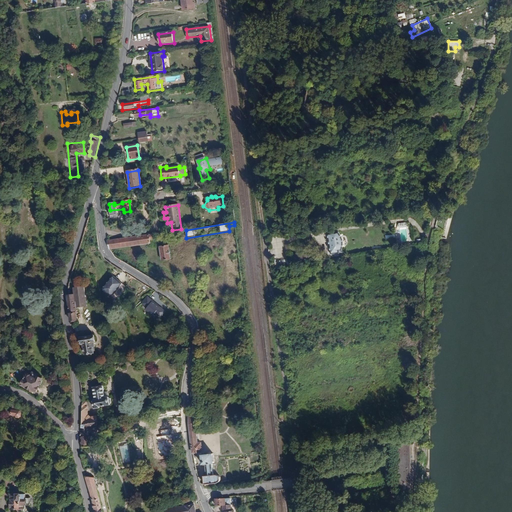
[(340,232),(328,234),(330,254),(340,253),(340,250),(342,250),(342,248),(344,244),(343,238),(340,234),(340,232)]
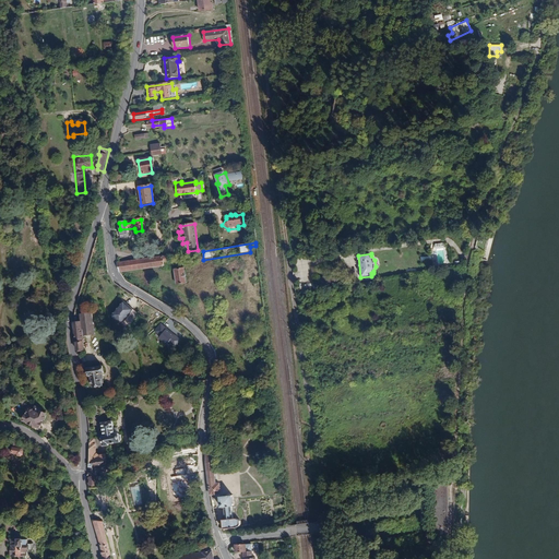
[(162,257),(116,263),(120,273),(163,266),(162,257)]
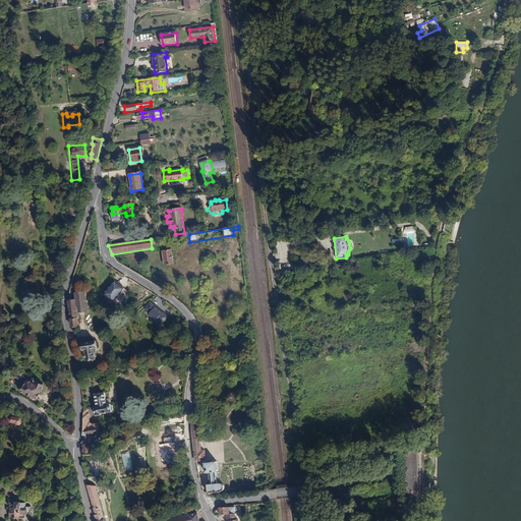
[(171,250),(164,251),(166,266),(173,265),(171,250)]
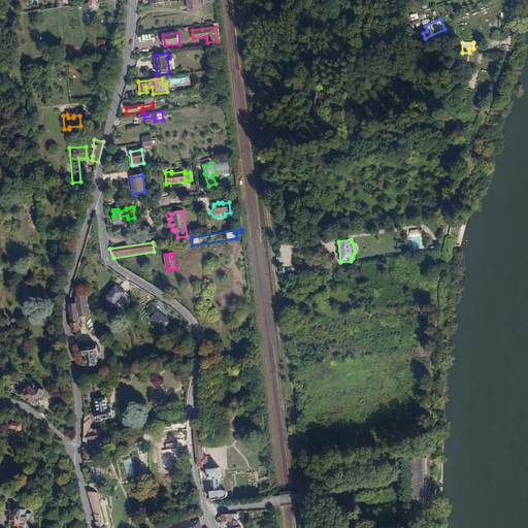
[(114,306),(126,293),(117,285),(105,298),(114,306)]
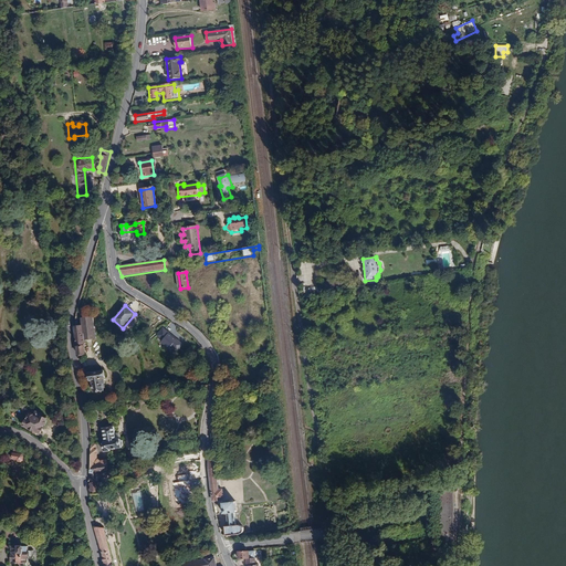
[(82,327),(76,328),(75,334),(77,355),(85,354),(84,342),(95,339),(93,318),(82,320),(82,327)]
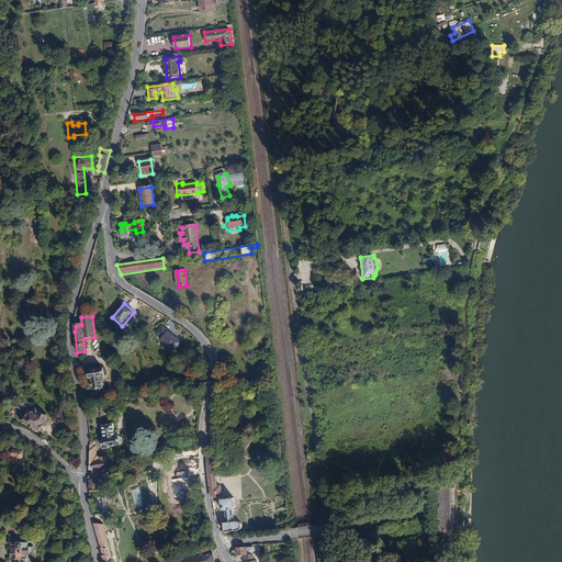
[(167,330),(168,329),(161,324),(156,330),(161,335),(159,337),(167,345),(169,343),(176,347),(181,341),(175,335),(175,336),(167,330)]
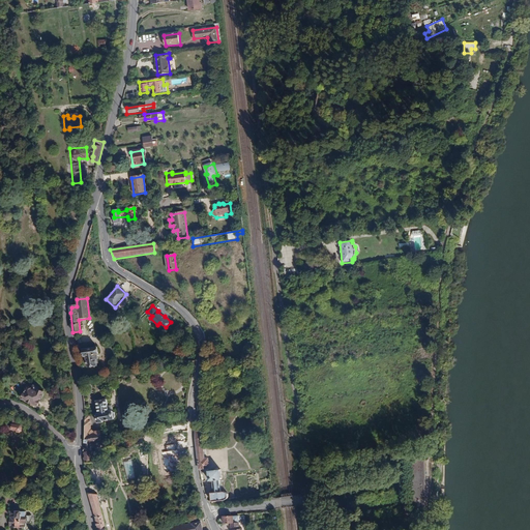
[(98,348),(83,350),(84,358),(86,357),(88,367),(98,366),(98,360),(99,360),(99,355),(98,348)]
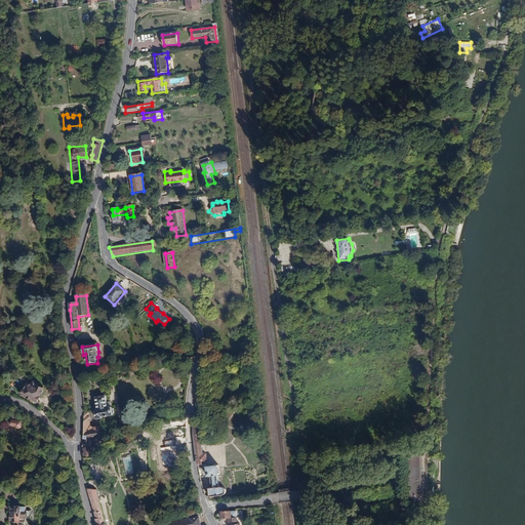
[(38,387),(29,382),(23,396),(39,403),(45,388),(39,386),(38,387)]
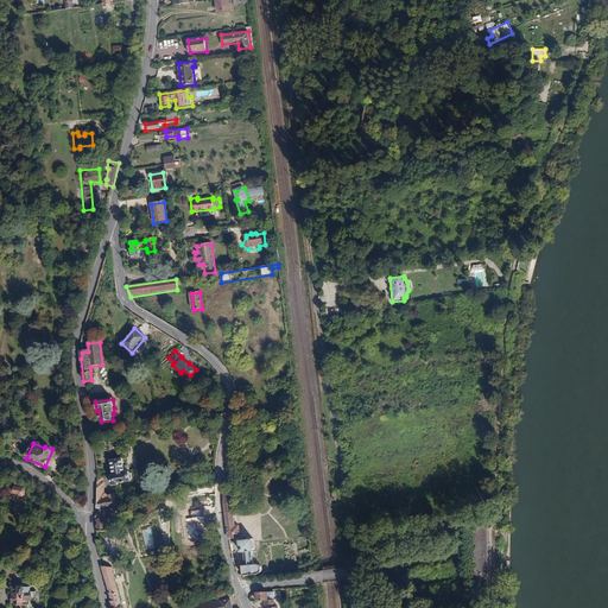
[(112,469),(111,469),(113,486),(133,482),(132,472),(125,473),(122,458),(111,460),(112,469)]
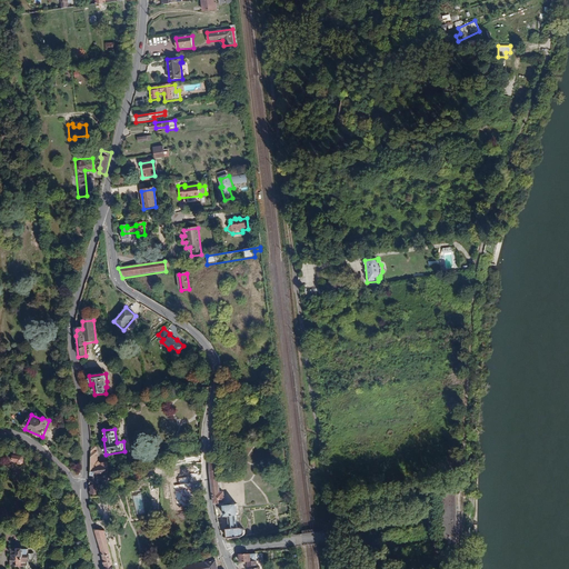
[(92,452),(91,472),(108,471),(107,465),(99,465),(98,462),(98,451),(92,452)]
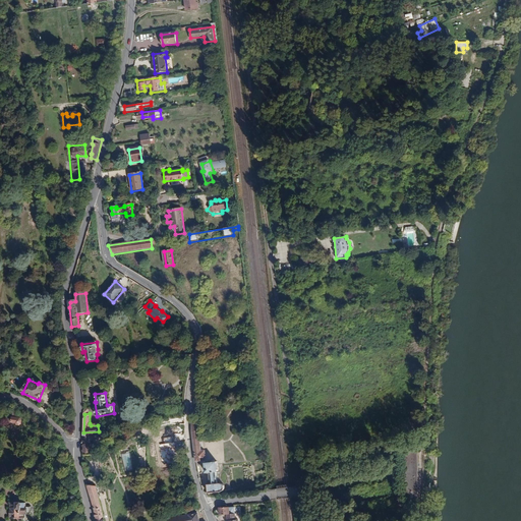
[(12,422),(12,424),(19,425),(19,427),(23,427),(27,422),(24,417),(21,417),(20,417),(19,417),(19,415),(17,415),(17,416),(16,416),(15,416),(15,417),(13,417),(13,418),(12,419),(11,420),(11,421),(12,422)]
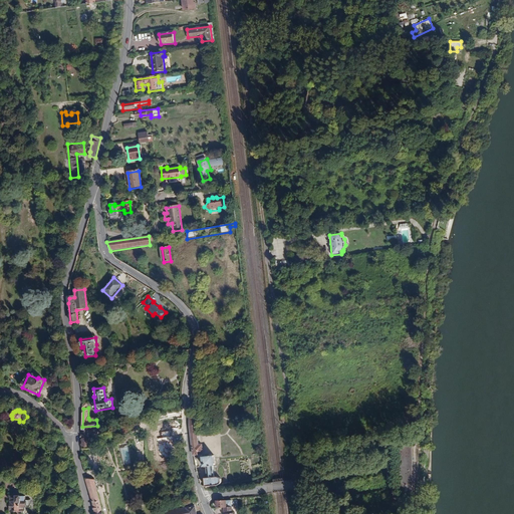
[(193,445),(195,456),(202,455),(200,446),(199,446),(198,438),(197,430),(197,418),(191,418),(191,431),(192,438),(193,445)]
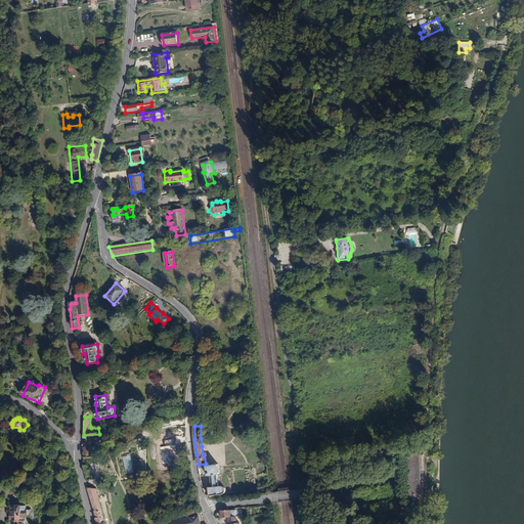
[(84,435),(84,457),(92,457),(92,446),(95,440),(102,439),(102,433),(99,434),(84,435)]
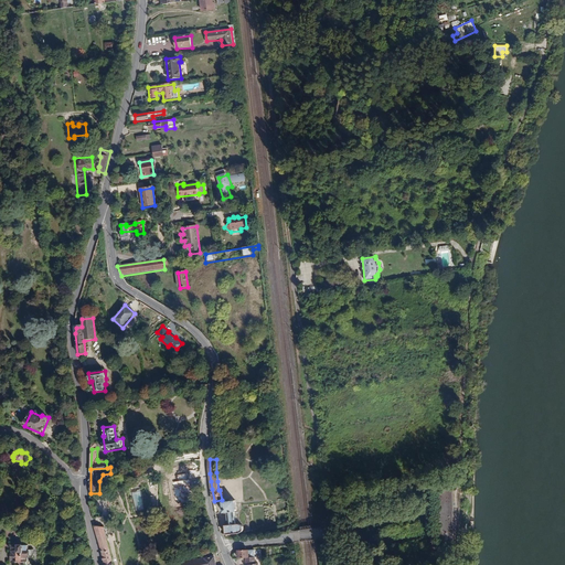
[(136,510),(144,509),(139,490),(131,492),(136,510)]
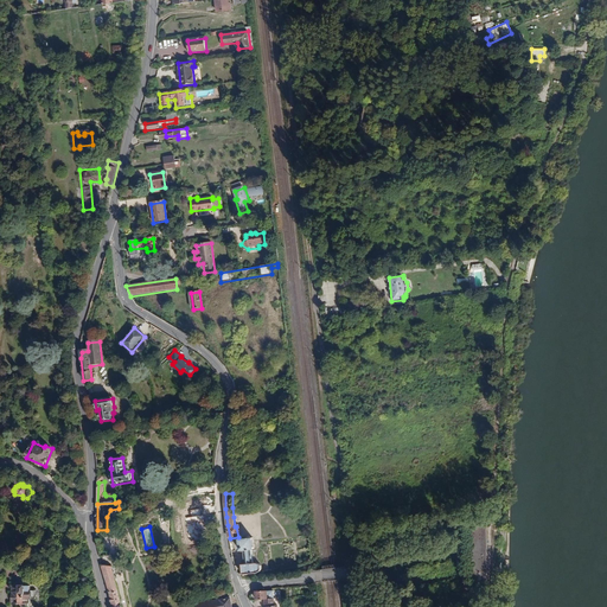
[(242,564),(242,575),(261,573),(261,570),(262,570),(262,564),(255,564),(254,549),(256,549),(255,538),(238,540),(240,553),(243,551),(244,564),(242,564)]
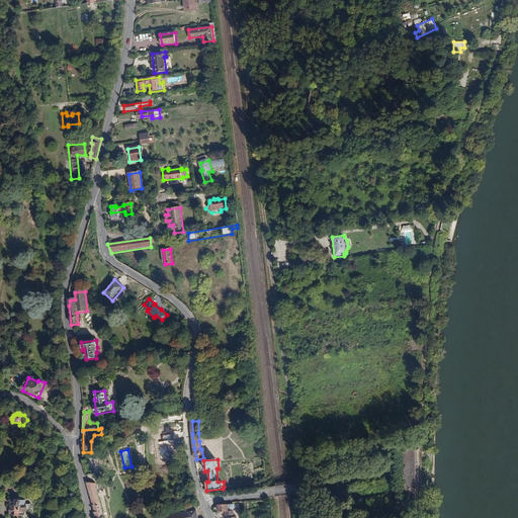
[(104,517),(96,483),(86,481),(96,515),(95,516),(95,517),(104,517)]
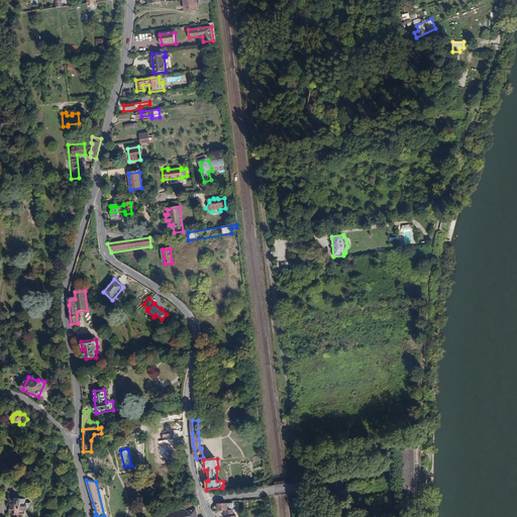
[(11,499),(10,514),(20,514),(21,511),(26,511),(27,500),(11,499)]
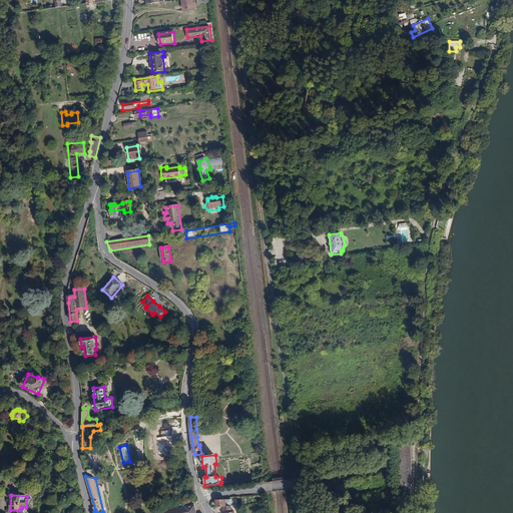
[(163,510),(163,512),(195,512),(195,504),(163,510)]
